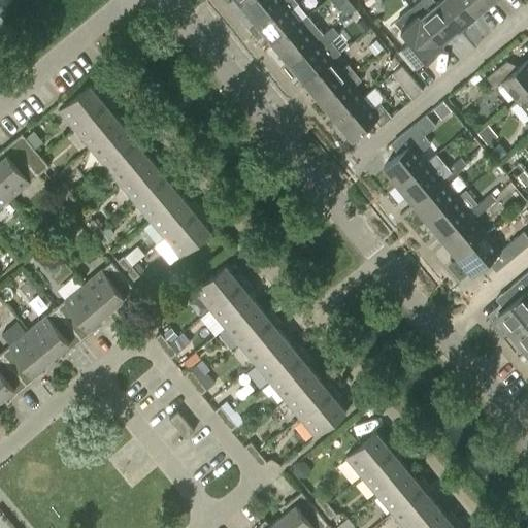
[(246,0),(242,4),(258,24),(286,0),(246,0)]
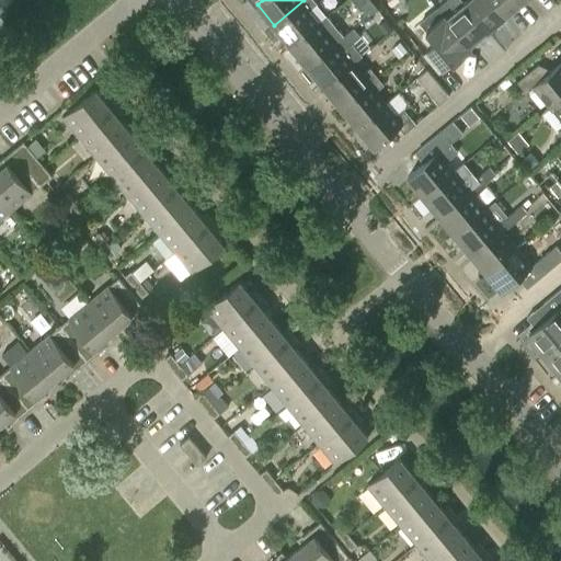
[(317,4),(313,0),(304,0),(274,25),(290,45),(318,23),(327,15),(317,4)]
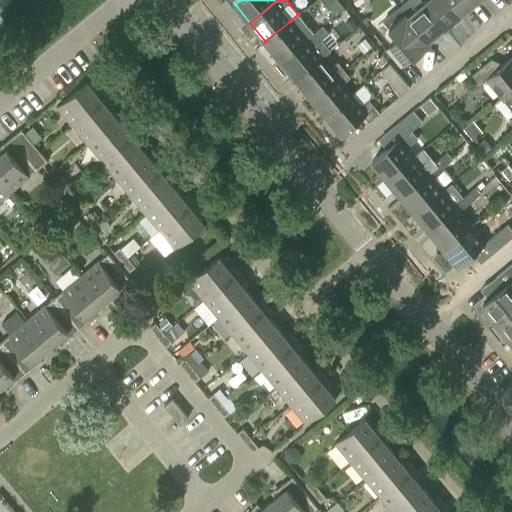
[(429,41),(445,28),(424,3),(421,0),(408,0),(400,7),(430,45),(429,41)]
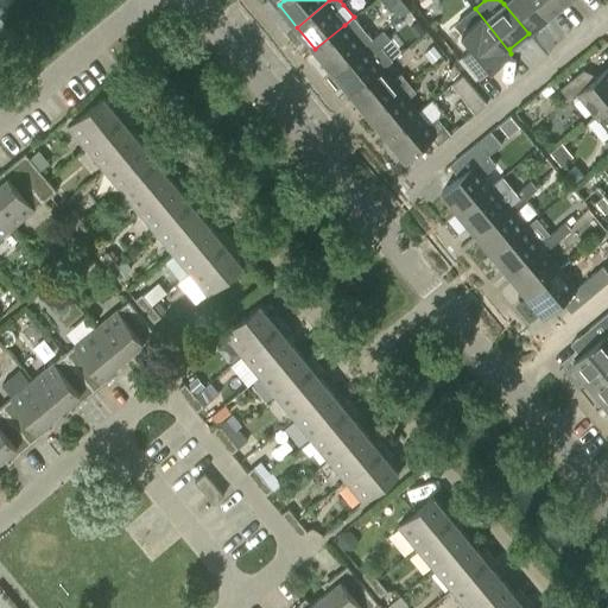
[(548,18),(533,0),(507,0),(504,4),(529,33),(548,18)]
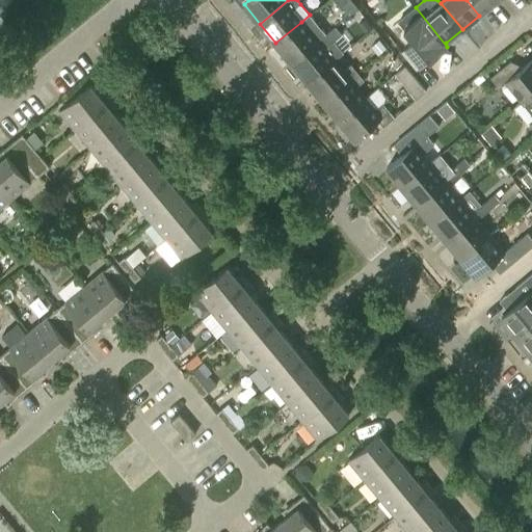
[(496,1),(495,0),(467,0),(479,16),(496,1)]
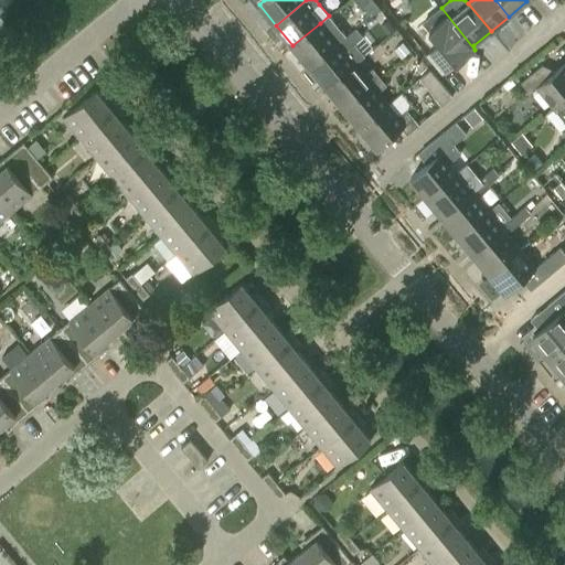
[(429,52),(447,73),(475,50),(441,8),(424,23),(440,43),(429,52)]
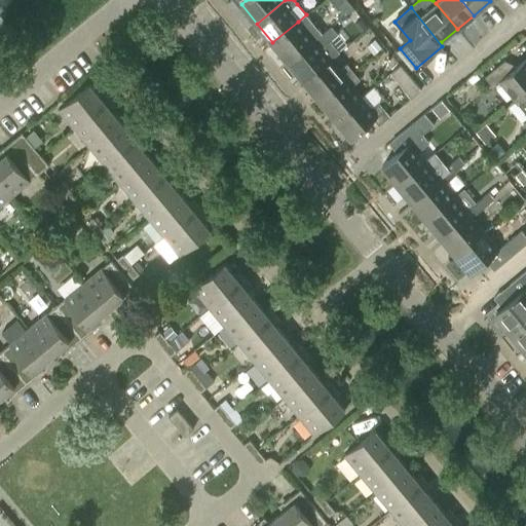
[(367,28),(361,20),(354,25),(361,32),(367,28)]
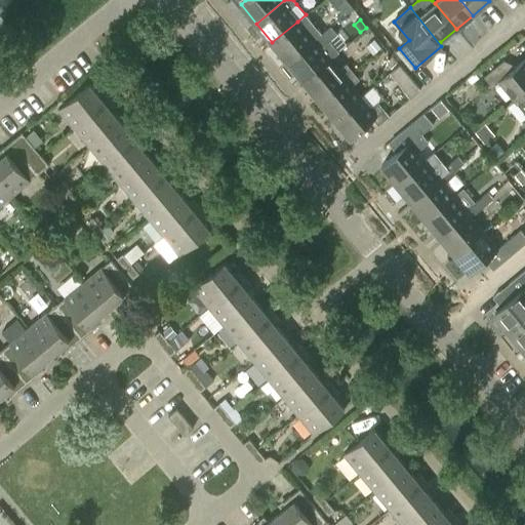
[(297,22),(272,42),(288,61),(321,34),(315,26),(307,32),(297,22)]
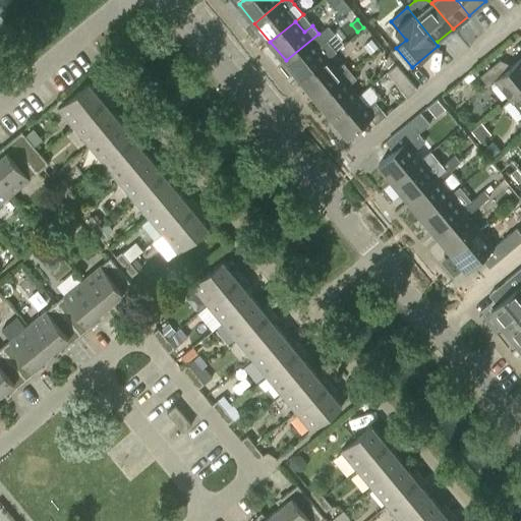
[(319,34),(286,60),(301,79),(327,59),(336,51),(327,41),(335,34),(328,26),(320,34),(319,34)]
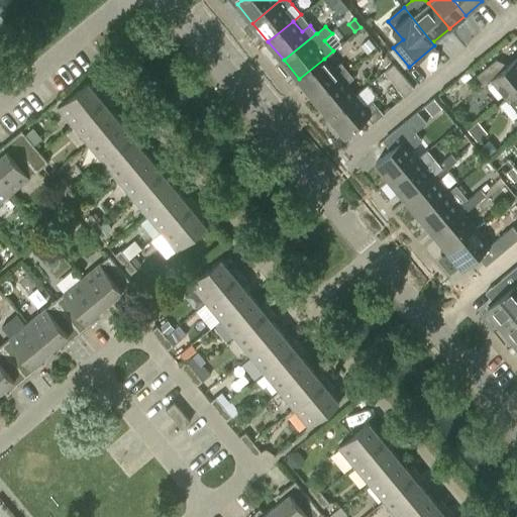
[(362,45),(368,53),(375,47),(369,39),(362,45)]
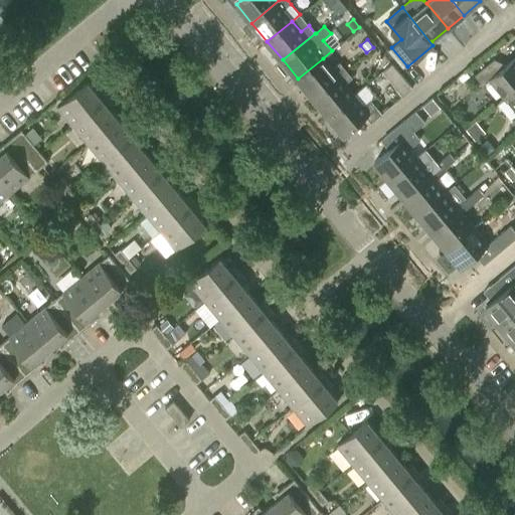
[(483,84),(489,79),(504,98),(514,88),(514,57),(502,68),(494,59),(475,75),(483,84)]
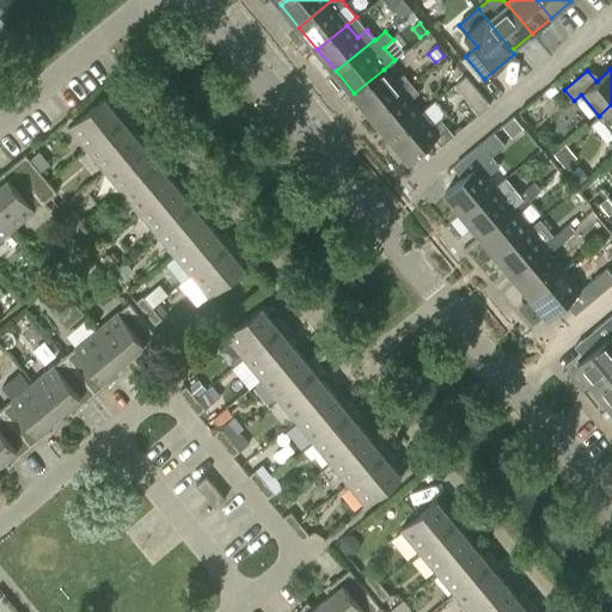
[(384,69),(354,93),(372,115),(411,84),(403,74),(395,81),(384,69)]
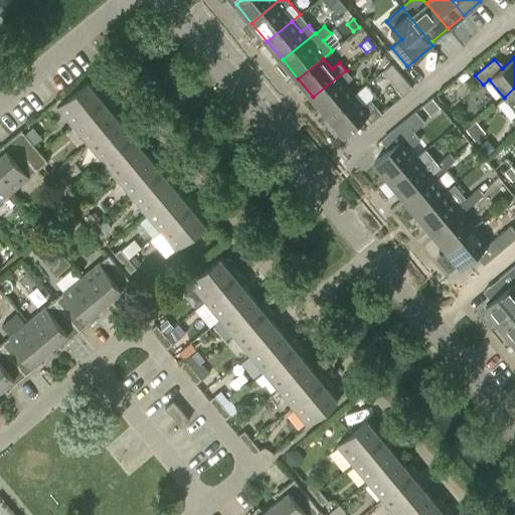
[(402,97),(412,89),(391,63),(382,71),(402,97)]
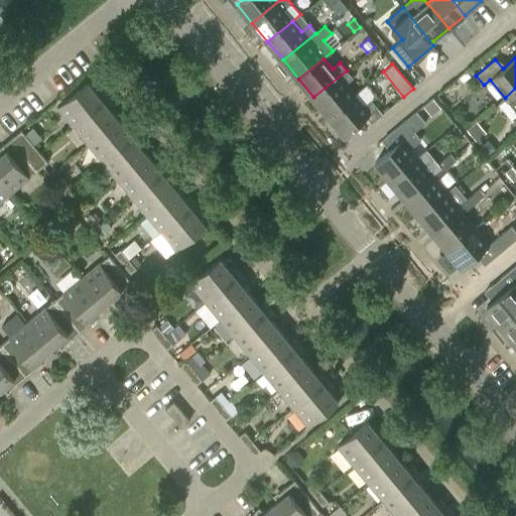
[(347,71),(313,97),(330,116),(354,96),(346,85),(353,79),(347,71)]
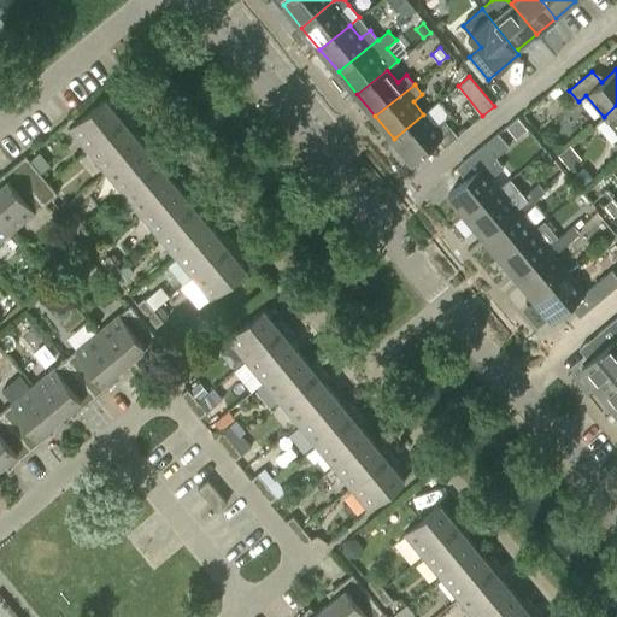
[(69,129),(87,151),(128,117),(121,107),(116,112),(105,99),(69,129)]
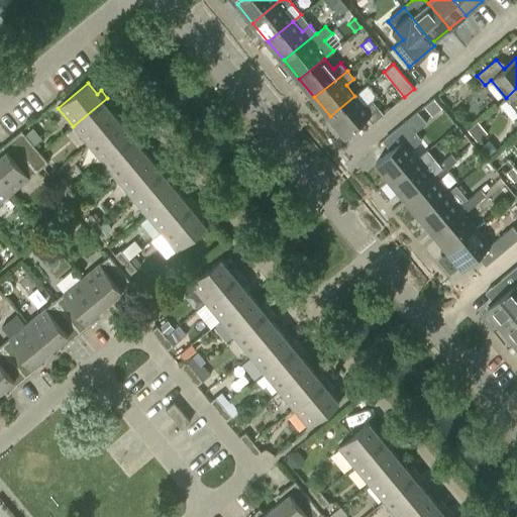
[(516,88),(506,98),(516,111),(516,118),(514,121),(516,123),(516,88)]
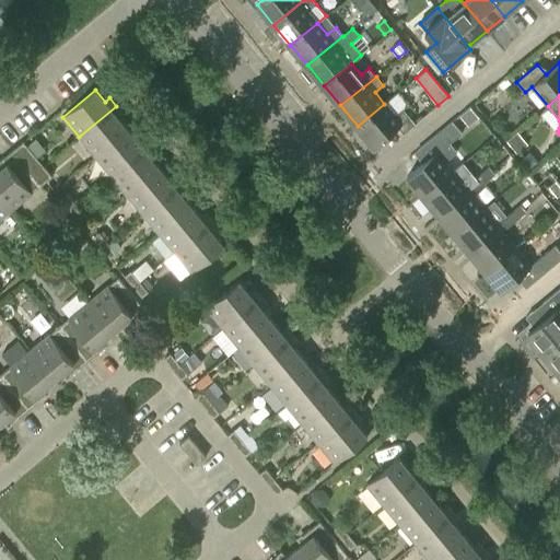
[(394,116),(384,104),(358,126),(374,147),(398,127),(403,133),(415,124),(403,108),(394,116)]
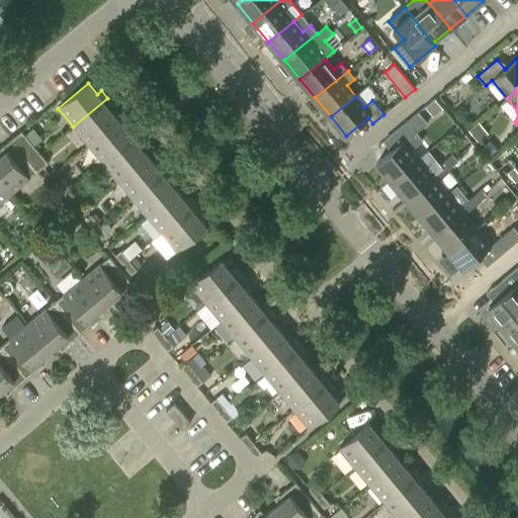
[(107,98),(73,126),(88,145),(118,119),(110,108),(114,105),(107,98)]
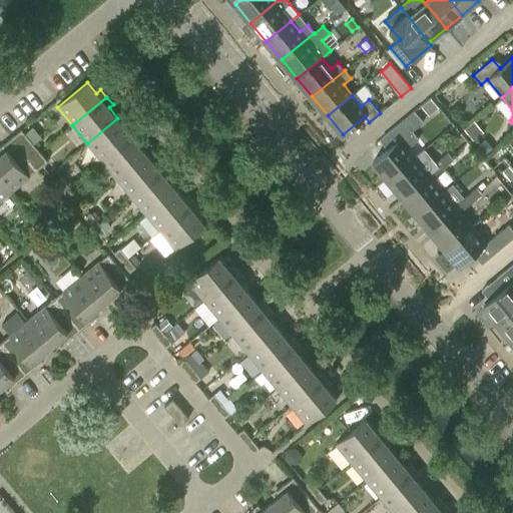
[(423,122),(414,111),(382,138),(389,147),(373,161),(388,179),(415,156),(407,148),(419,139),(412,131),(423,122)]
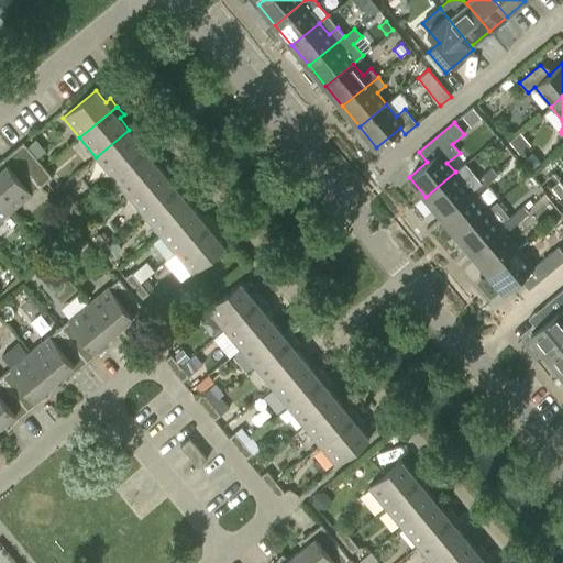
[(129,130),(96,157),(111,176),(148,145),(142,136),(138,141),(129,130)]
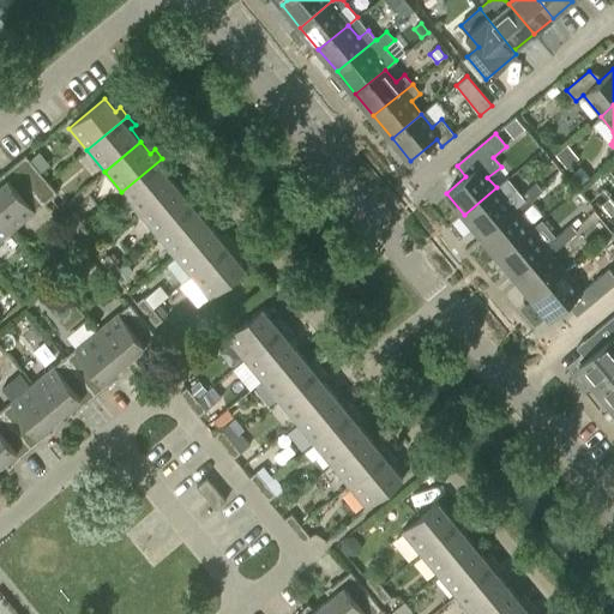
[(0,212),(13,229),(56,193),(25,155),(0,175),(0,212)]
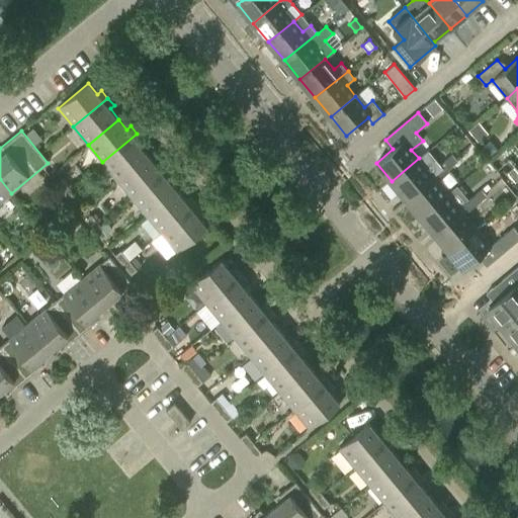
[(137,134),(102,162),(117,180),(148,155),(140,144),(144,141),(137,134)]
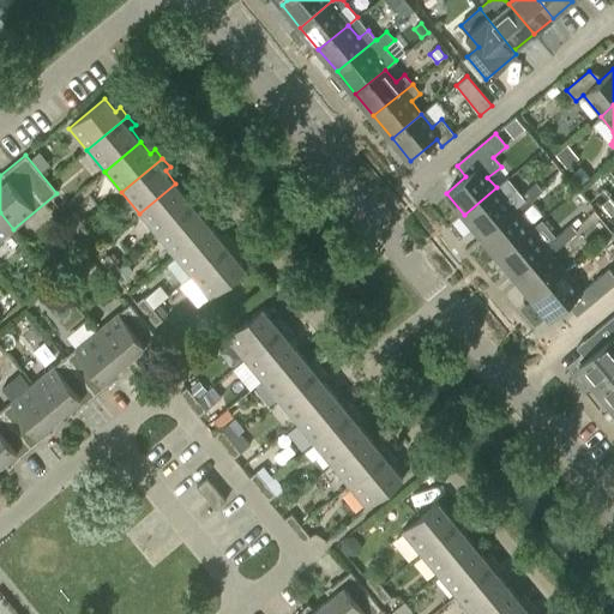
[(577,173),(572,178),(579,186),(588,179),(583,173),(577,173)]
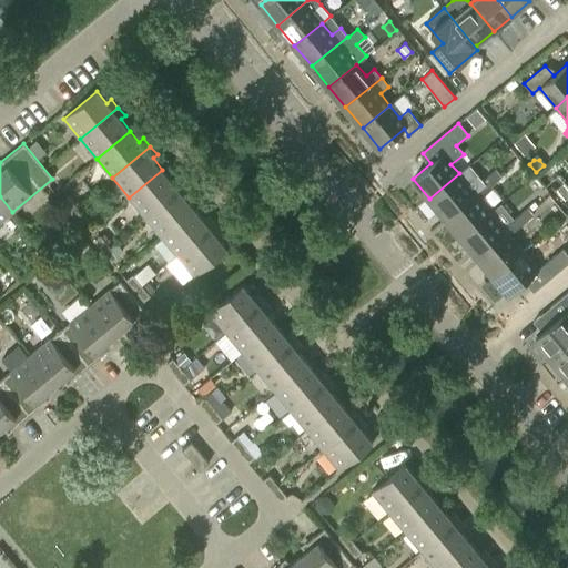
[(496,169),(486,178),(492,184),(501,176),(496,169)]
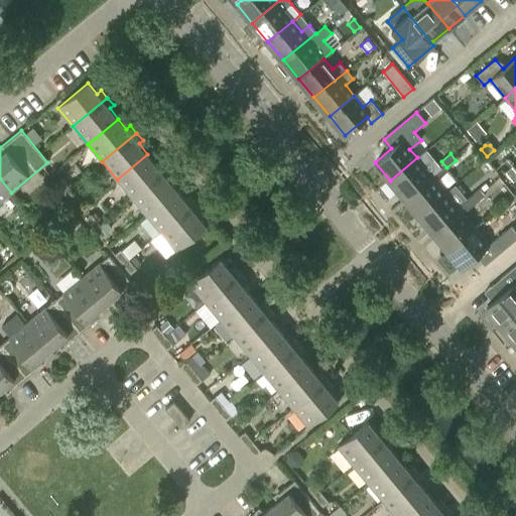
[(147,154),(117,179),(131,197),(166,168),(159,160),(156,164),(147,154)]
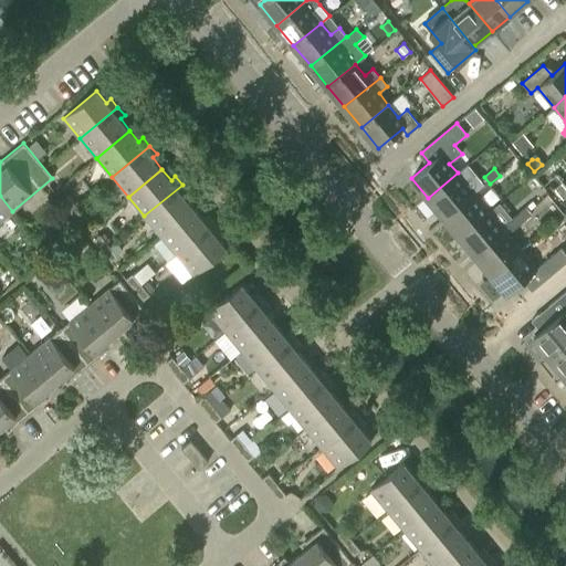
[(458,173),(428,198),(443,217),(473,192),(458,173)]
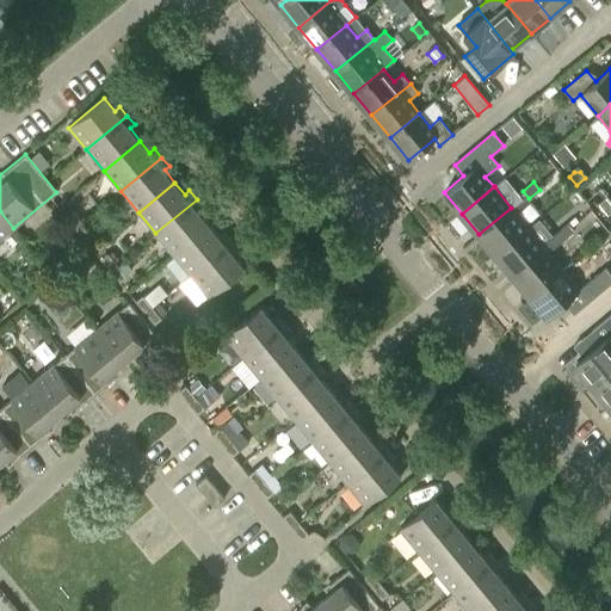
[(518,207),(529,198),(523,191),(512,199),(518,207)]
